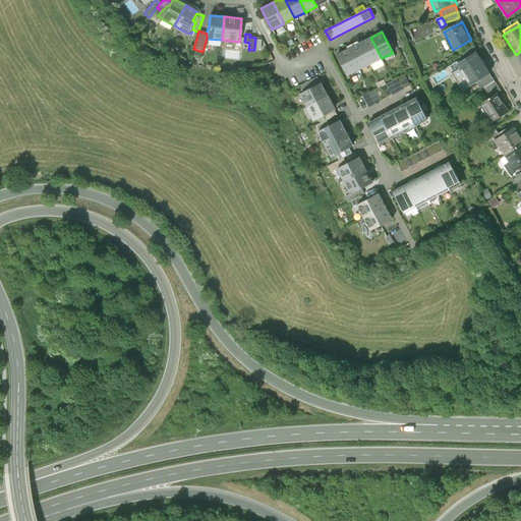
[(370,64),(382,58),(370,38),(359,43),(370,64)]
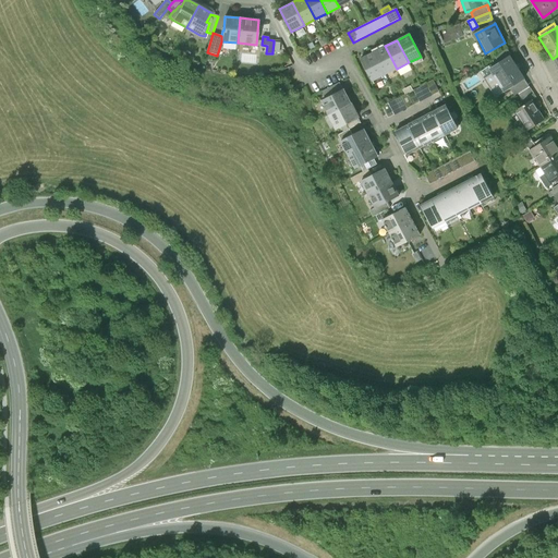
[(385,75),(397,69),(385,46),(373,52),(385,75)]
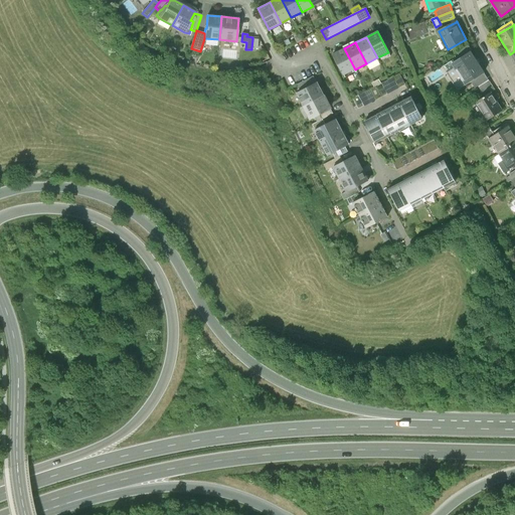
[(472,51),(468,45),(457,53),(460,58),(470,52),(472,51)]
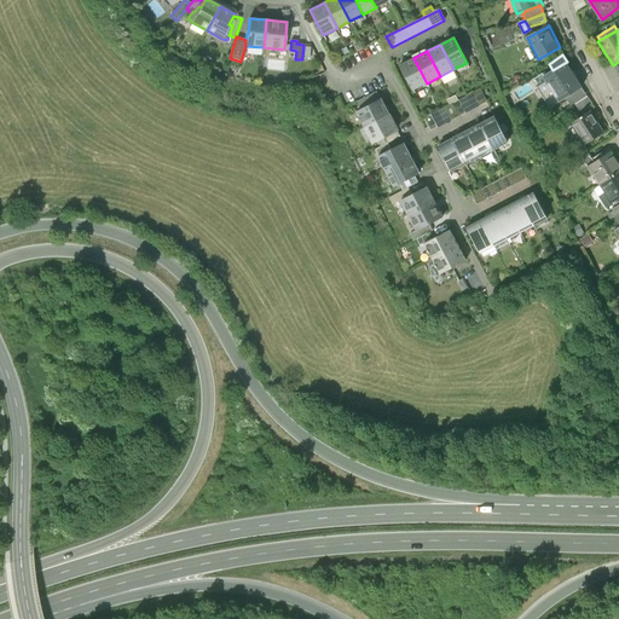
[(414,91),(427,84),(414,58),(400,65),(414,91)]
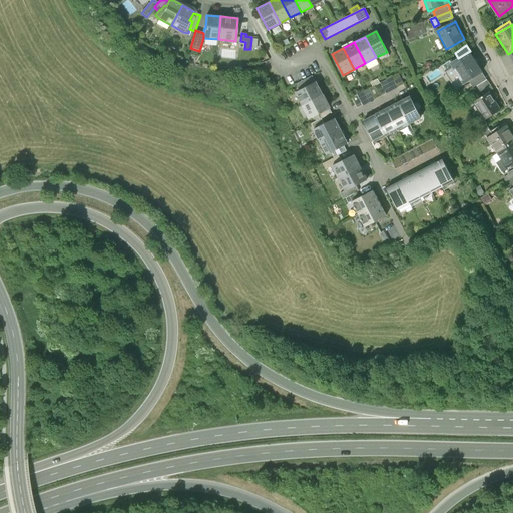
[(468,81),(482,73),(468,52),(458,58),(450,63),(449,61),(441,67),(456,90),(468,81)]
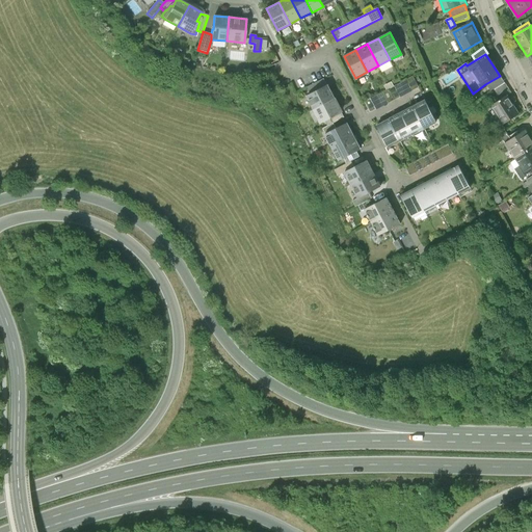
[(490,91),(504,83),(500,76),(485,84),(490,91)]
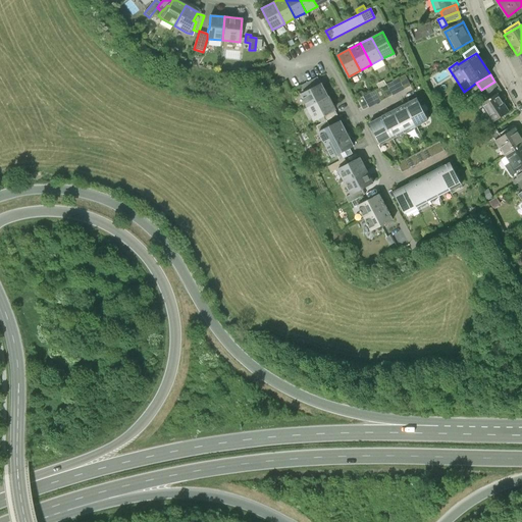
[(405,75),(399,79),(404,89),(410,86),(405,75)]
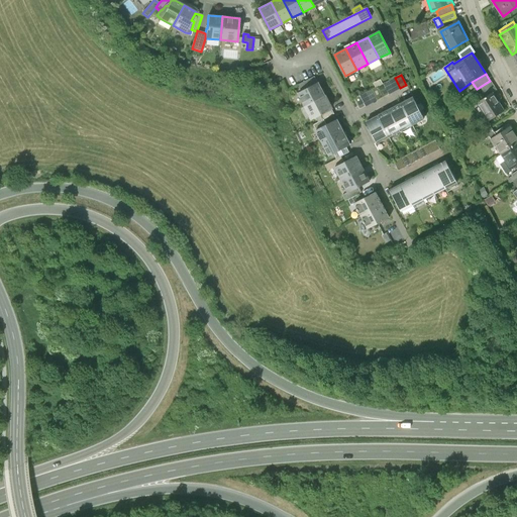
[(318,83),(315,77),(298,85),(302,92),(318,83)]
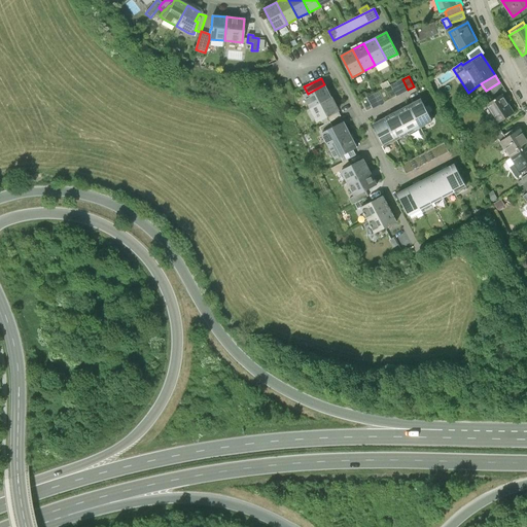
[(506,93),(500,82),(490,89),(493,94),(491,96),(493,100),(502,95),(506,93)]
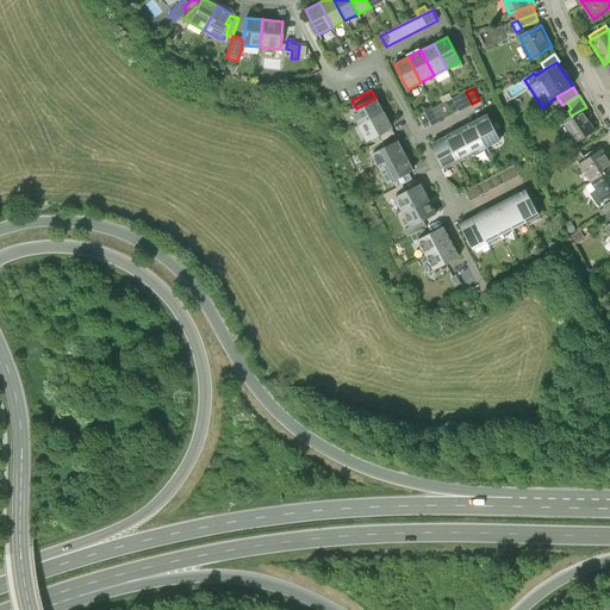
[(384,113),(375,98),(356,109),(352,110),(360,125),(384,113)]
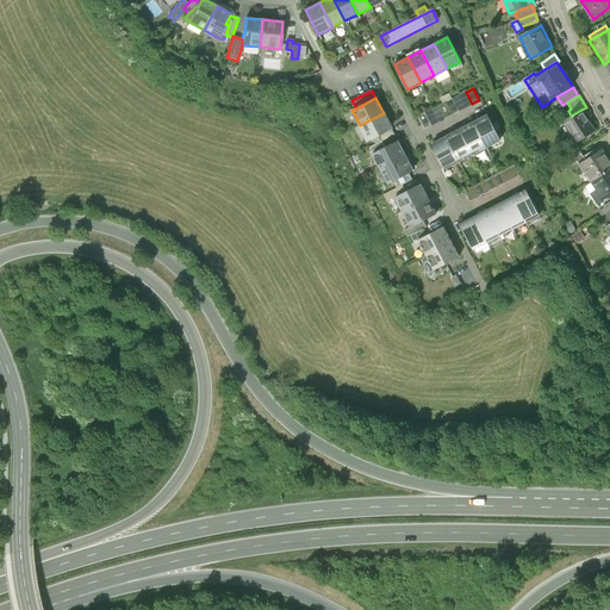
[(452,99),(446,103),(452,116),(459,111),(453,99),(452,99)]
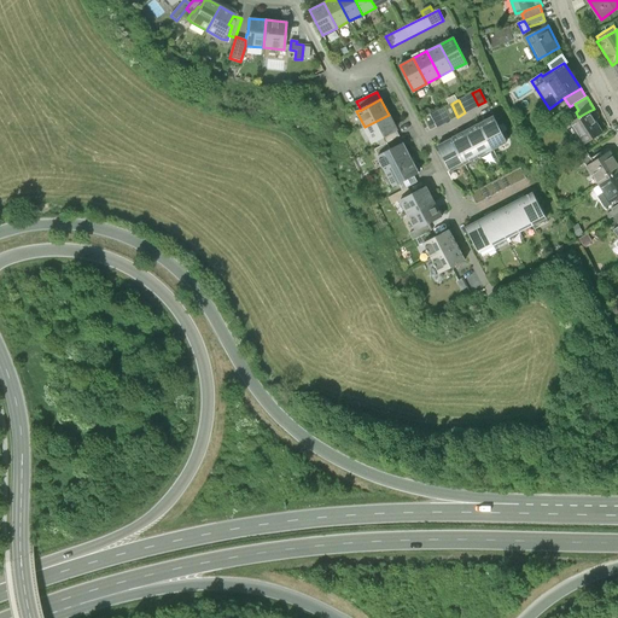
[(449,105),(444,108),(452,120),(458,117),(452,104),(449,105)]
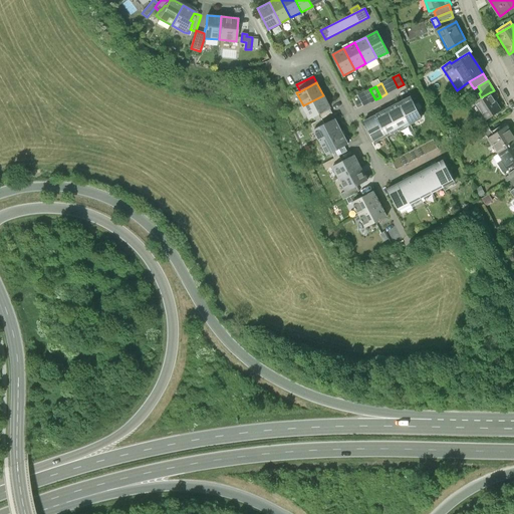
[(349,92),(352,98),(357,95),(358,94),(356,89),(349,92)]
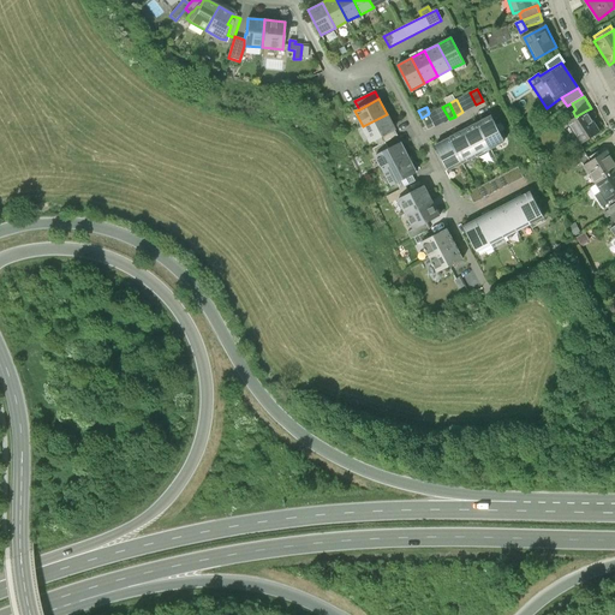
[(575,117),(568,123),(577,136),(571,141),(575,148),(601,131),(586,111),(575,117)]
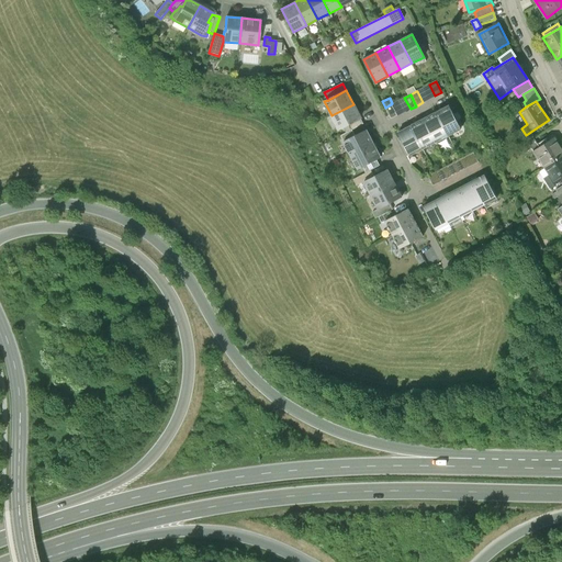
[(360,119),(353,104),(332,115),(339,130),(343,127),(360,119)]
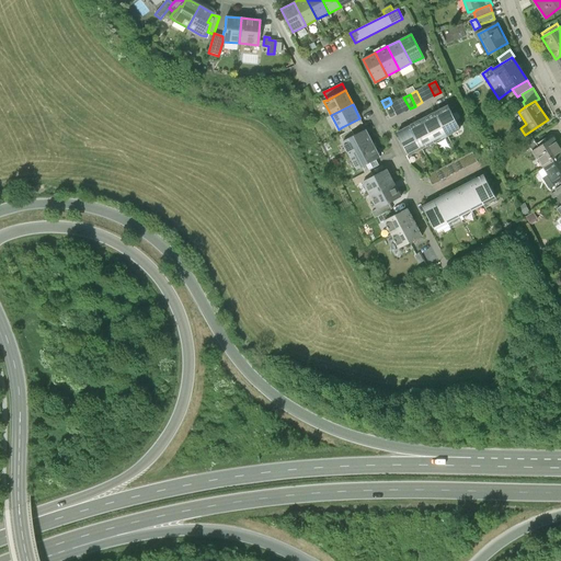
[(385,107),(384,107),(390,118),(397,115),(390,104),(385,107)]
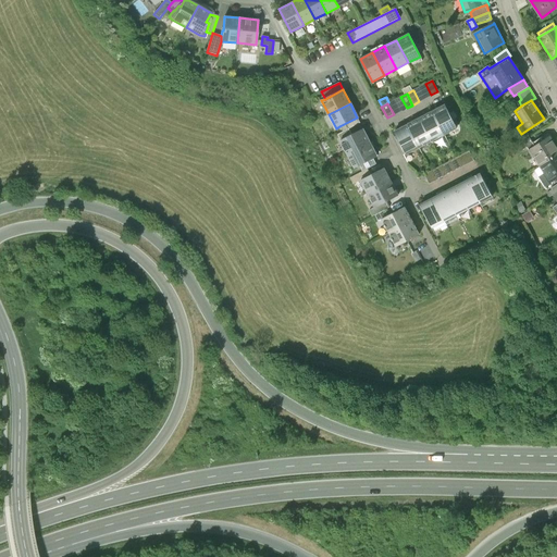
[(445,106),(432,112),(444,135),(457,128),(445,106)]
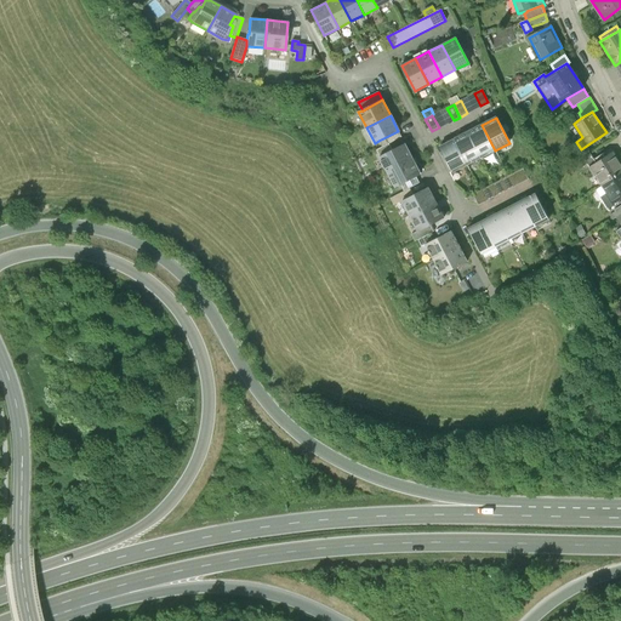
[(482,158),(495,151),(482,125),(468,132),(482,158)]
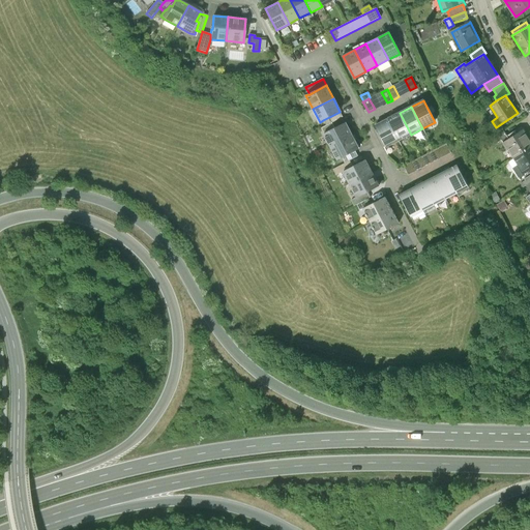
[(343,117),(340,112),(323,120),(326,125),(331,123),(343,117)]
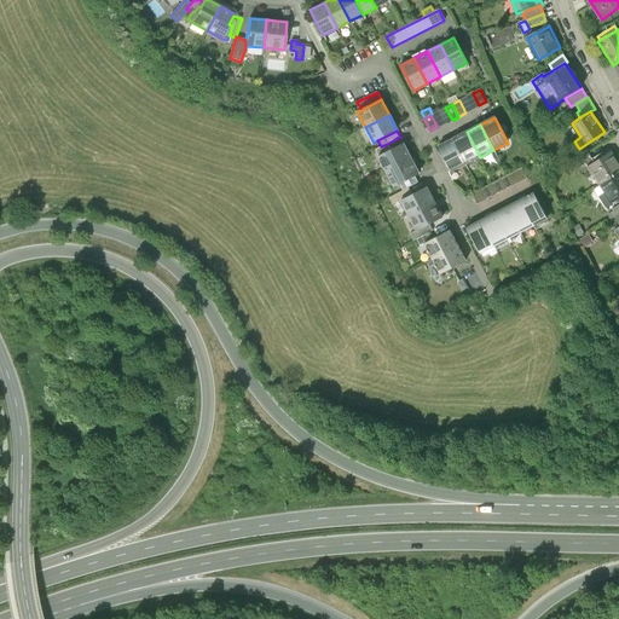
[(467,132),(452,139),(466,165),(480,157),(467,132)]
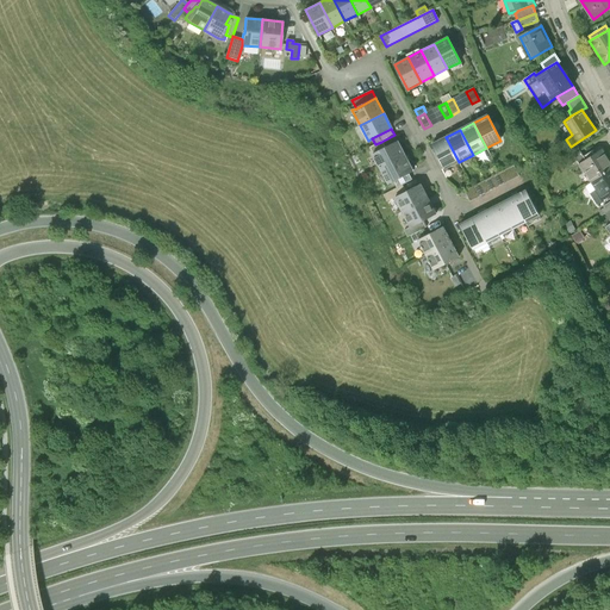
[(444,169),(459,162),(446,137),(431,144),(436,153),(434,154),(440,162),(441,161),(444,169)]
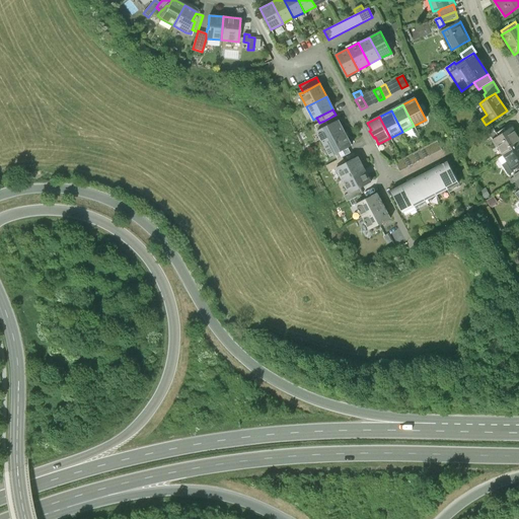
[(345,133),(339,120),(327,126),(317,131),(323,144),(345,133)]
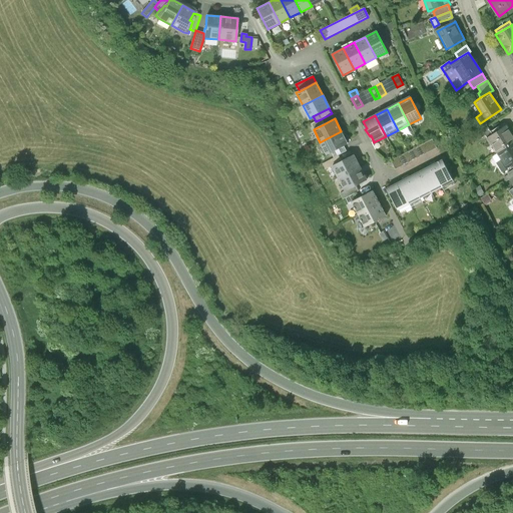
[(324,124),(321,119),(316,121),(311,124),(314,129),(324,124)]
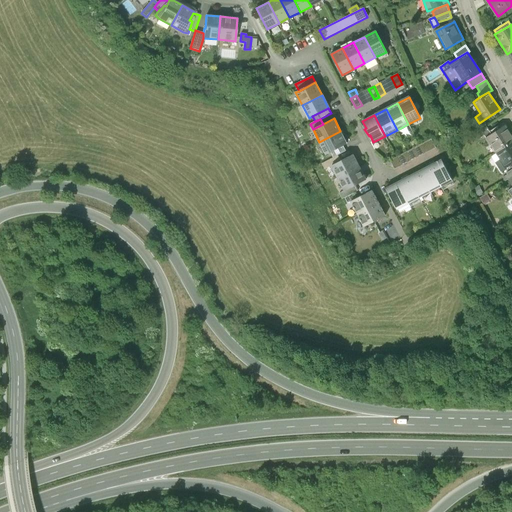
[(491,132),(485,135),(491,144),(492,143),(498,153),(511,144),(511,135),(505,125),(503,127),(501,124),(490,131),(491,132)]
